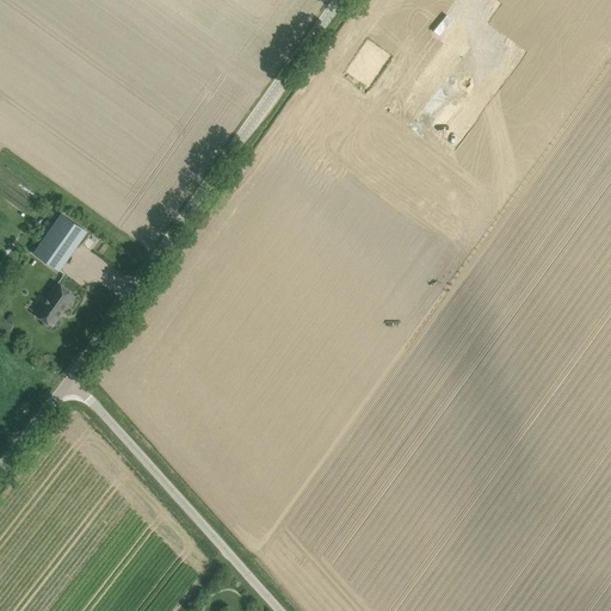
[(481,42),(492,50),(501,39),(489,30),(481,42)]
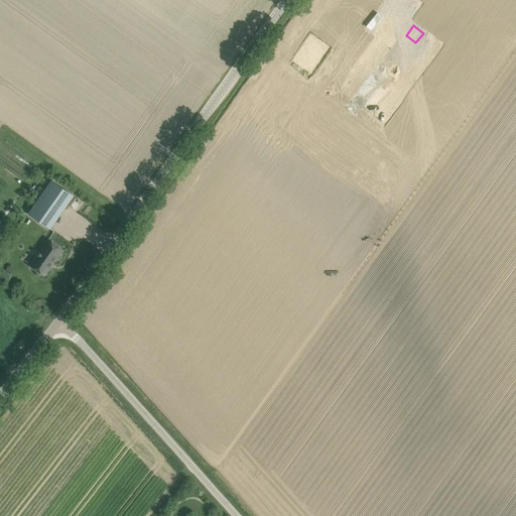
[(295,60),(308,70),(316,58),(319,61),(330,47),(311,35),(302,48),(303,49),(295,60)]
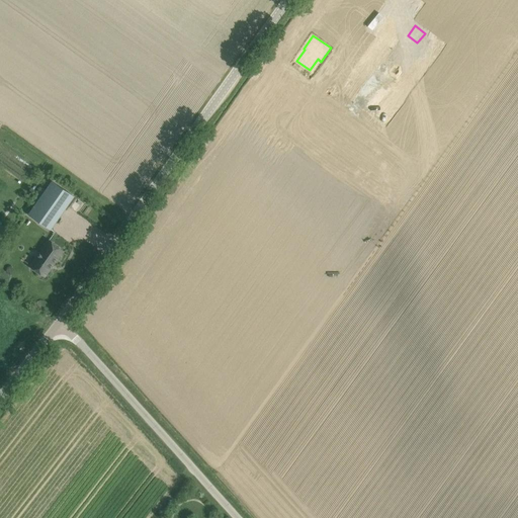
[(51,229),(74,196),(53,181),(29,213),(51,229)]
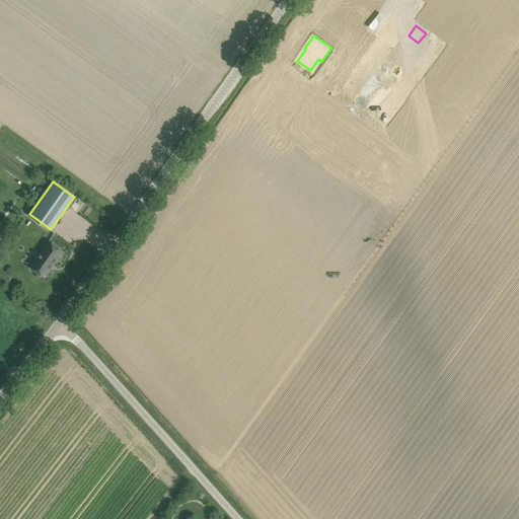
[(49,240),(30,267),(45,277),(63,250),(49,240)]
